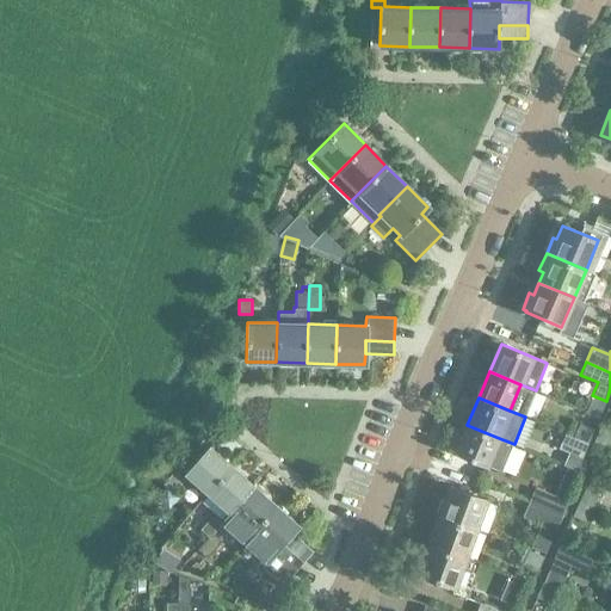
[(565,436),(587,445),(594,430),(579,423),(575,431),(573,430),(571,436),(565,433),(565,436)]
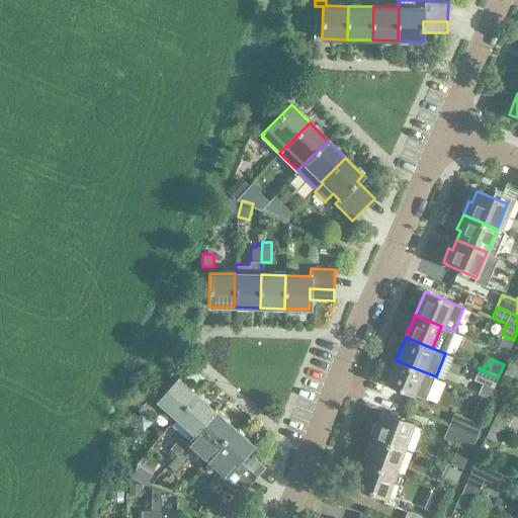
[(423,371),(396,360),(386,383),(426,400),(435,376),(423,371)]
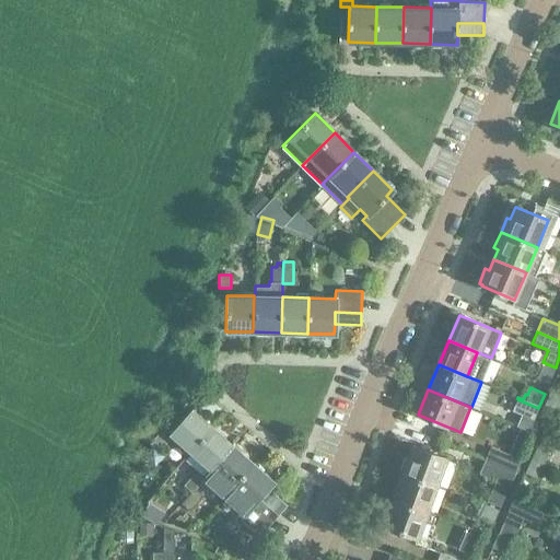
[(545,405),(558,410),(559,403),(559,396),(550,392),(545,405)]
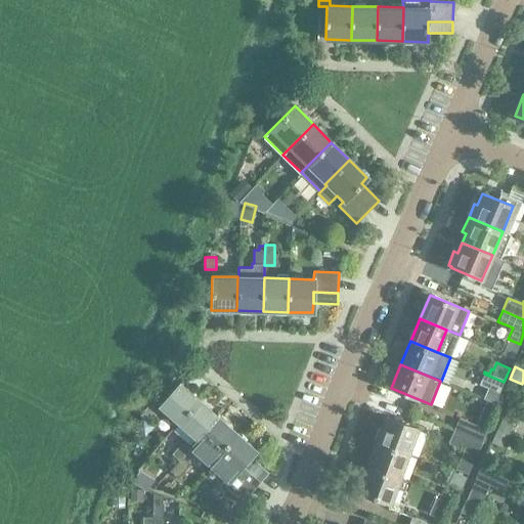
[(504,382),(484,374),(479,384),(498,392),(504,382)]
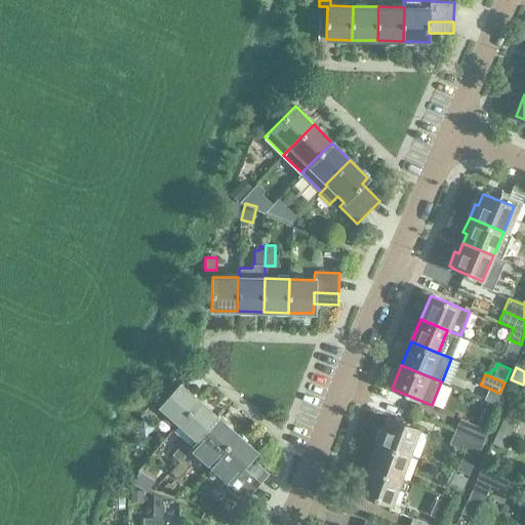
[(523,385),(511,379),(506,392),(518,397),(523,385)]
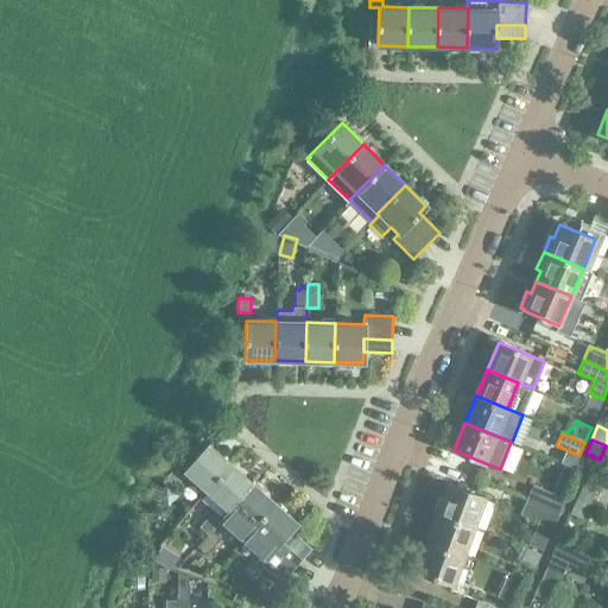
[(184,472),(207,492),(232,464),(209,444),(184,472)]
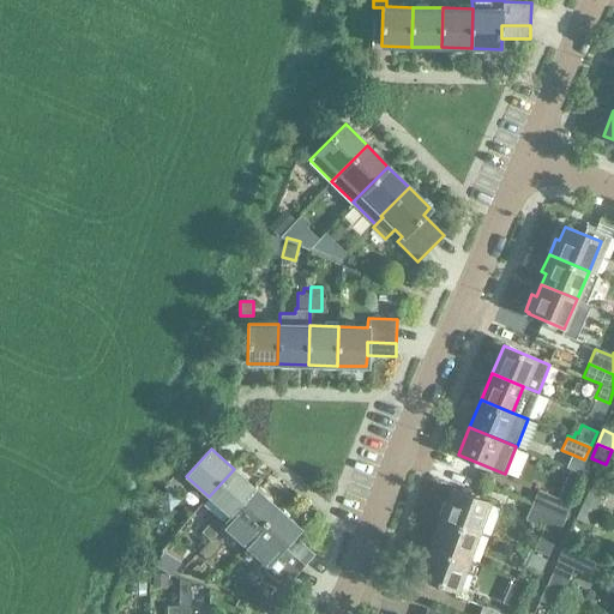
[(234,469),(209,497),(232,516),(256,489),(234,469)]
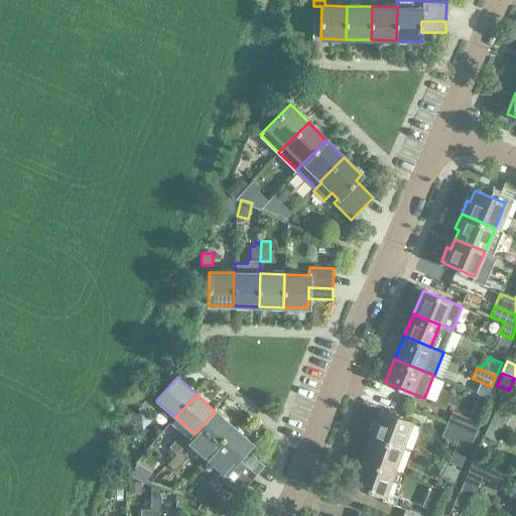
[(138,408),(146,415),(156,404),(148,397),(138,408)]
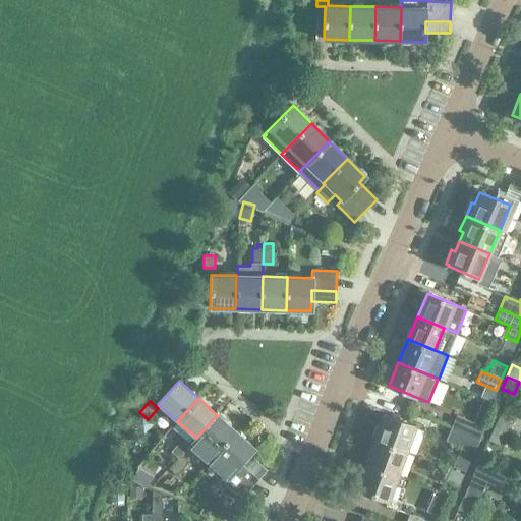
[(451,427),(479,440),(484,426),(456,414),(451,427)]
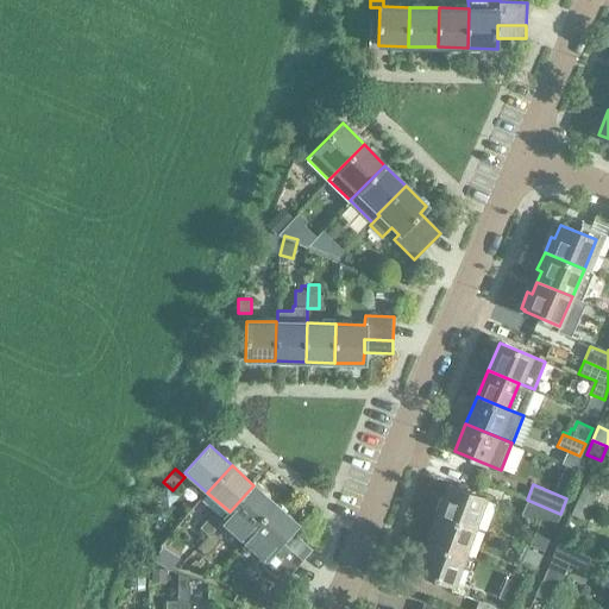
[(577,500),(590,507),(597,490),(584,484),(577,500)]
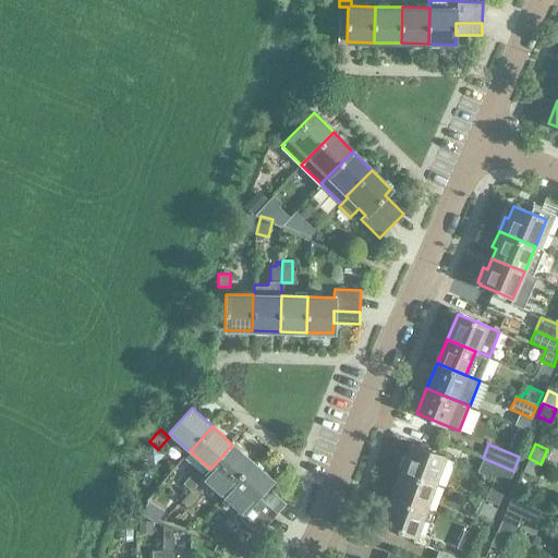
[(232,445),(210,469),(202,477),(223,497),(253,463),(232,445)]
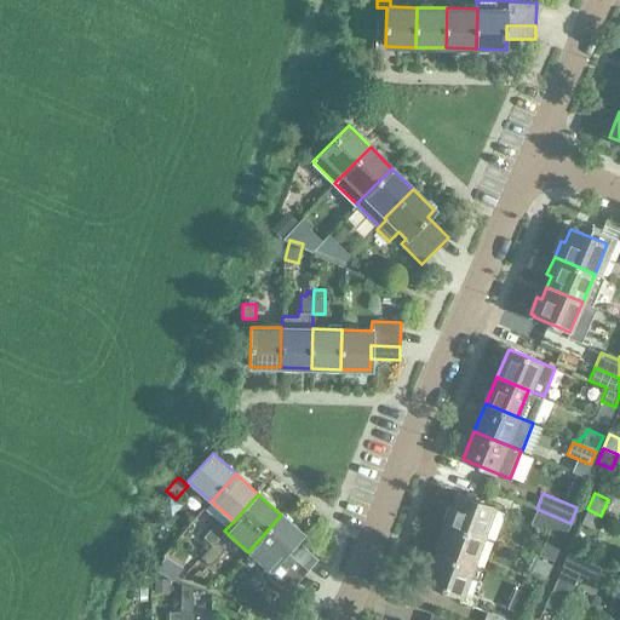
[(447,524),(483,538),(495,507),(458,494),(447,524)]
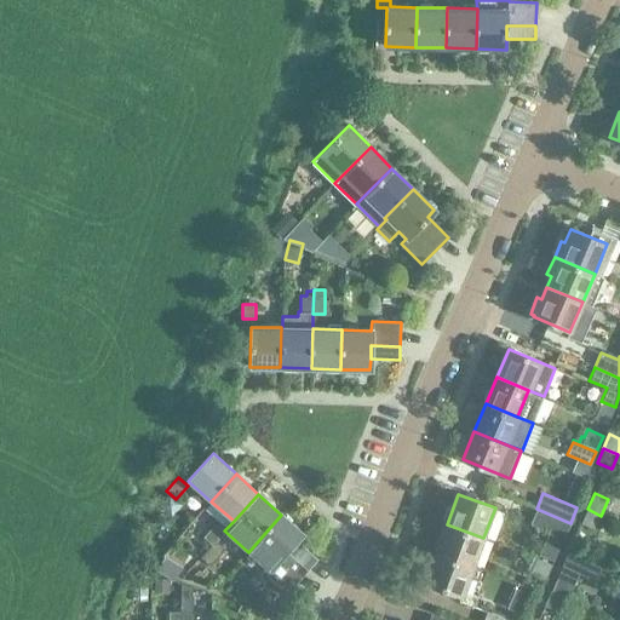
[(570,523),(537,509),(530,523),(564,538),(570,523)]
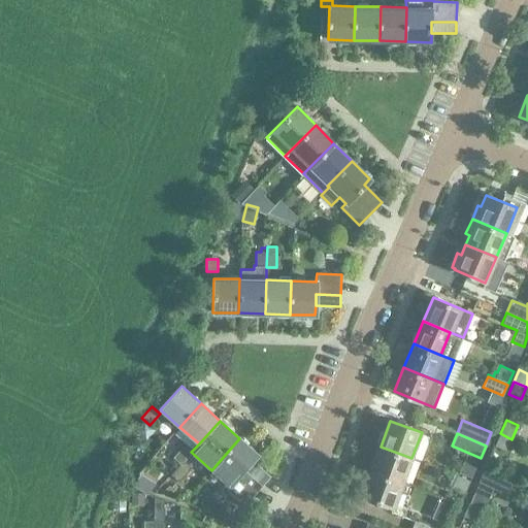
[(512,439),(500,433),(495,446),(506,451),(512,439)]
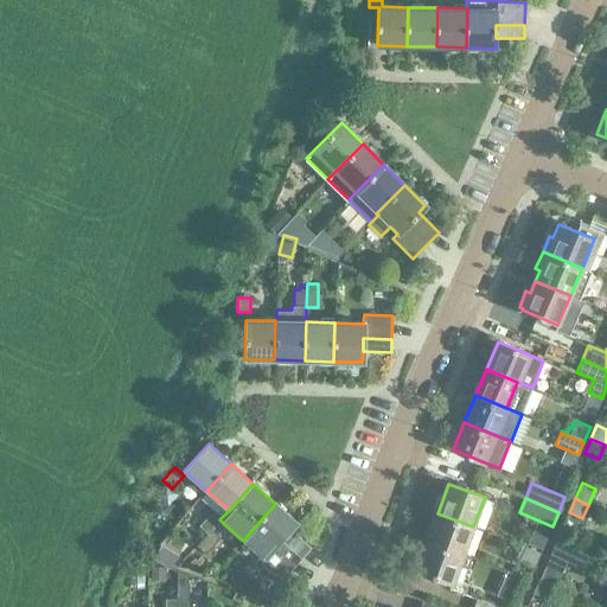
[(296,523),(275,504),(243,541),(263,558),(260,562),(286,586),(291,574),(288,573),(300,558),(281,541),(291,529),(296,523)]
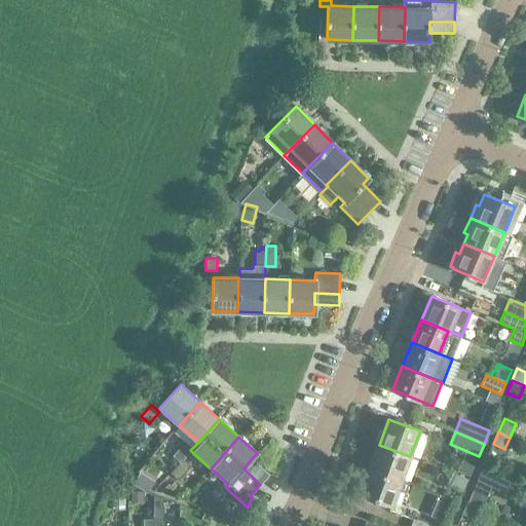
[(173,455),(180,462),(190,450),(183,444),(173,455)]
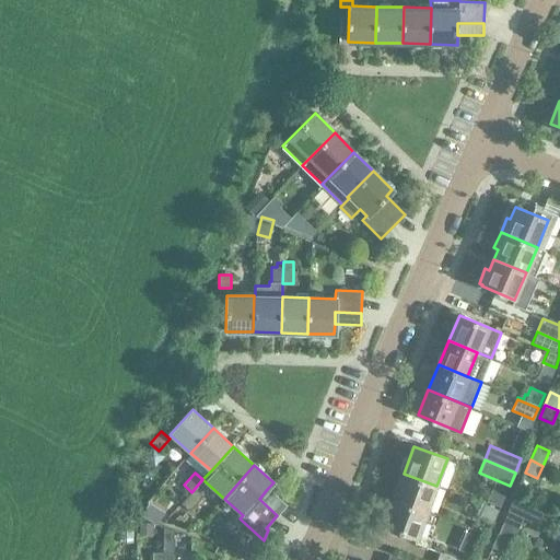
[(428,510),(436,486),(404,474),(394,499),(427,512),(428,510)]
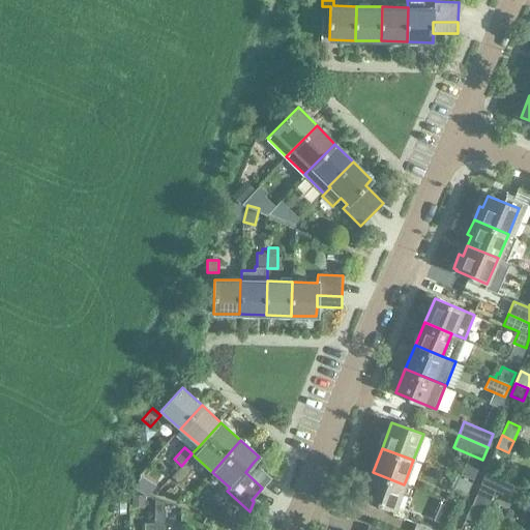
[(172,476),(179,483),(193,469),(184,462),(172,476)]
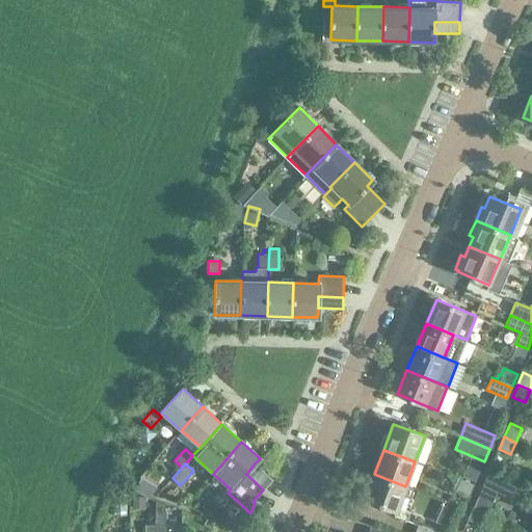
[(246,474),(263,489),(272,480),(255,463),(246,474)]
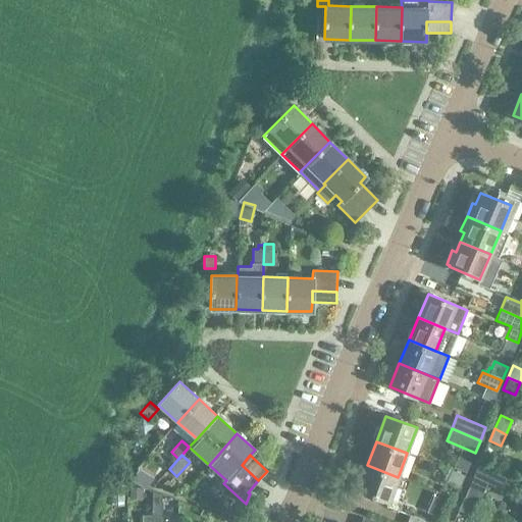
[(398,477),(367,465),(358,490),(388,502),(390,498),(397,501),(402,488),(403,489),(407,478),(399,475),(398,477)]
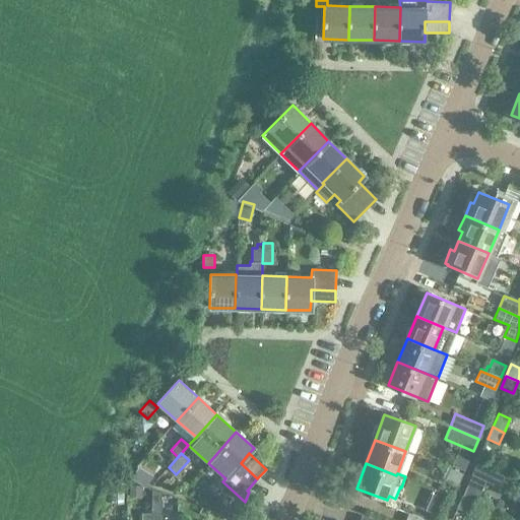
[(471,474),(499,488),(505,475),(476,463),(471,474)]
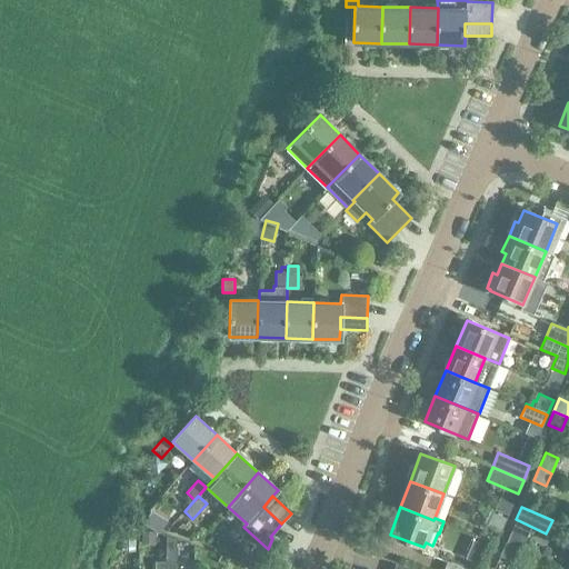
[(495,511),(488,525),(501,531),(507,518),(495,511)]
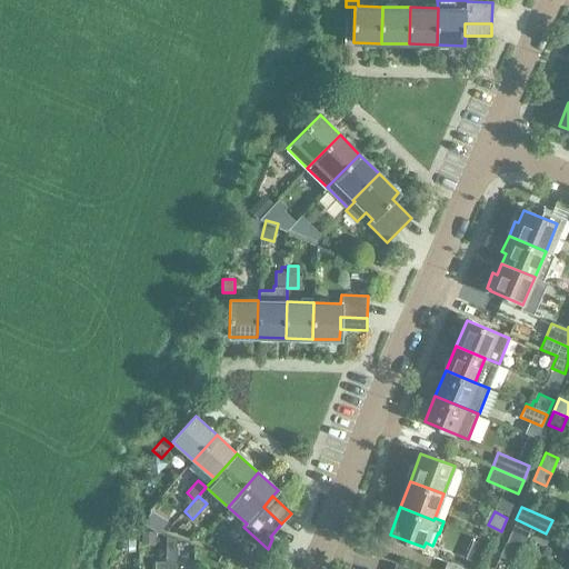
[(512,528),(507,541),(519,548),(526,535),(512,528)]
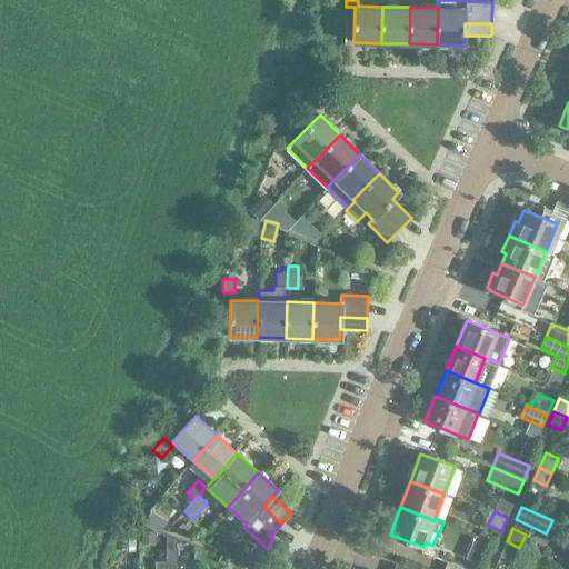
[(177,568),(179,540),(168,536),(168,562),(156,562),(156,568),(177,568)]
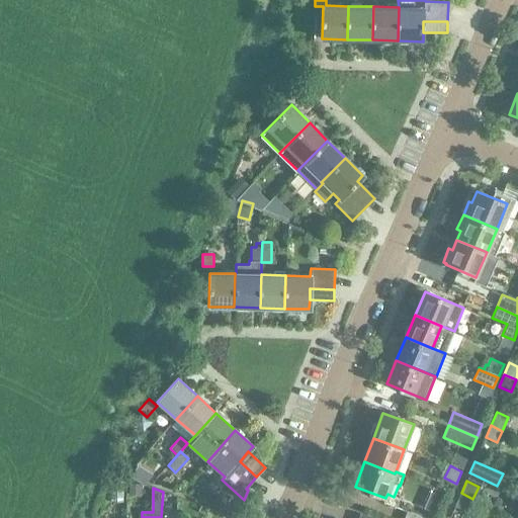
[(461,493),(455,506),(466,511),(472,499),(461,493)]
